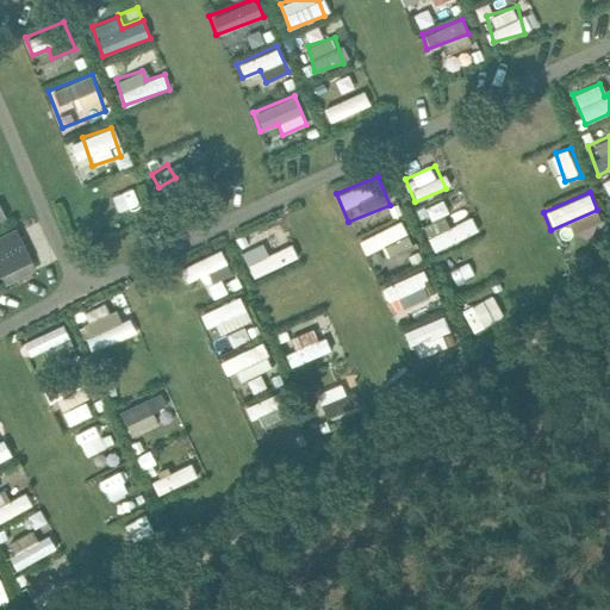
[(477,232),(470,217),(447,226),(443,216),(421,225),(433,251),(477,232)]
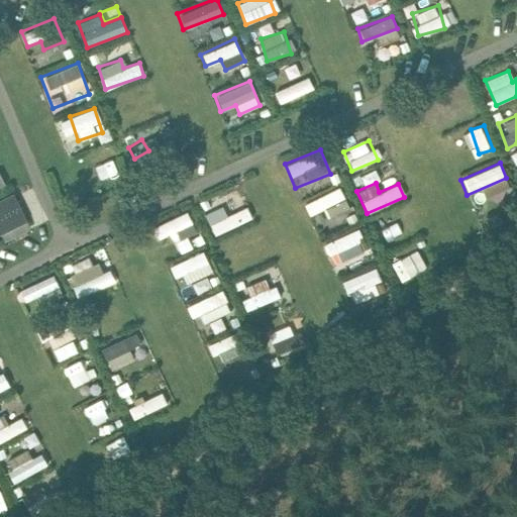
[(301,203),(307,216),(344,198),(339,186),(301,203)]
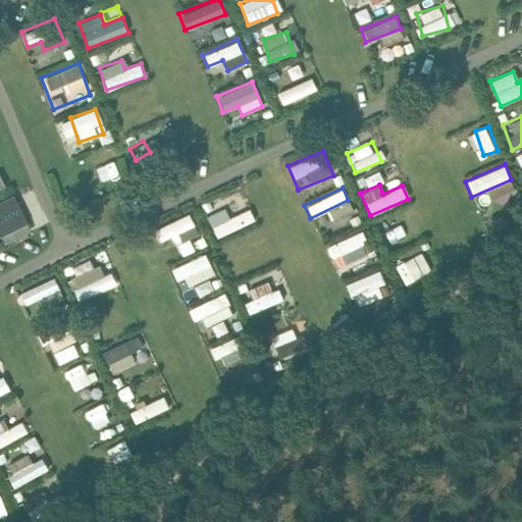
[(0,236),(27,223),(13,196),(0,201),(0,236)]
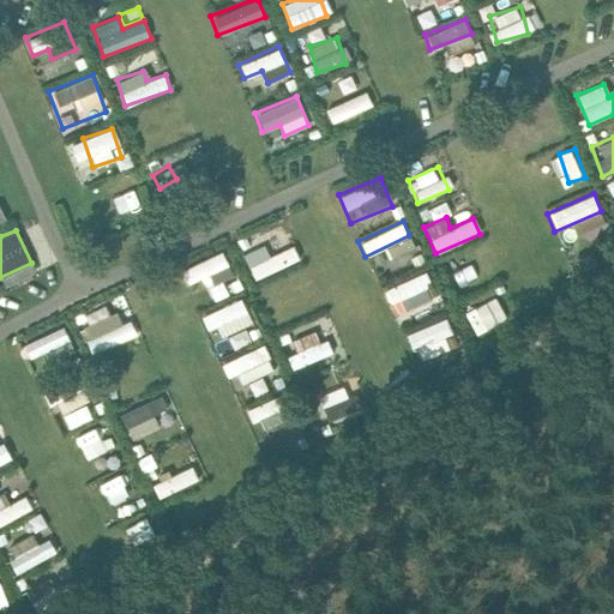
[(383,250),(390,265),(417,251),(409,236),(383,250)]
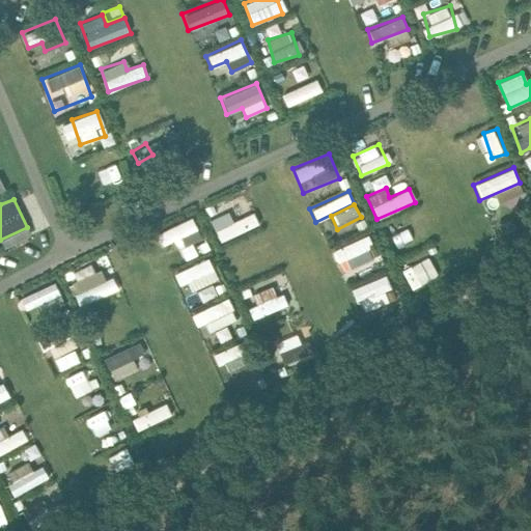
[(217,242),(258,226),(253,214),(231,222),(227,213),(210,219),(217,242)]
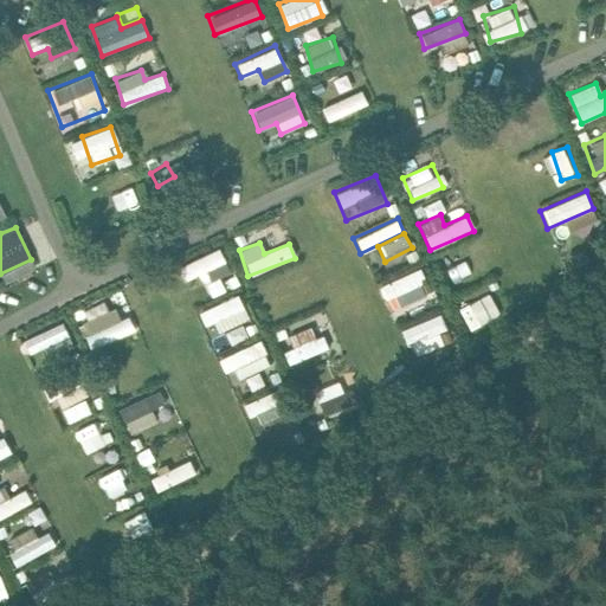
[(185,283),(205,274),(208,282),(229,272),(218,247),(176,266),(185,283)]
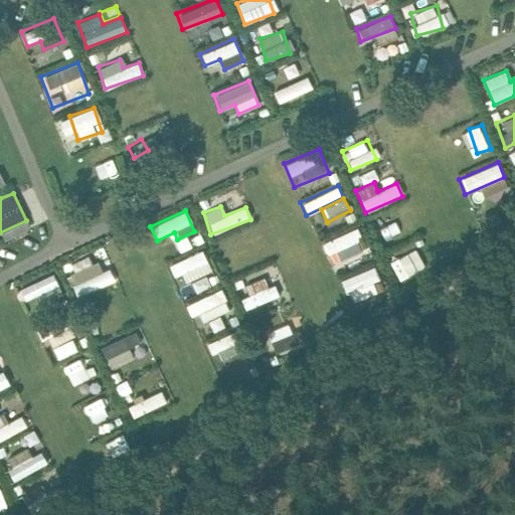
[(325,254),(335,251),(338,261),(366,250),(359,228),(320,241),(325,254)]
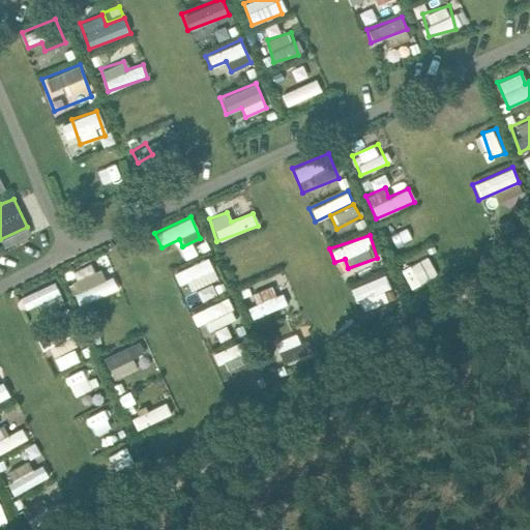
[(208,257),(174,272),(183,294),(218,278),(208,257)]
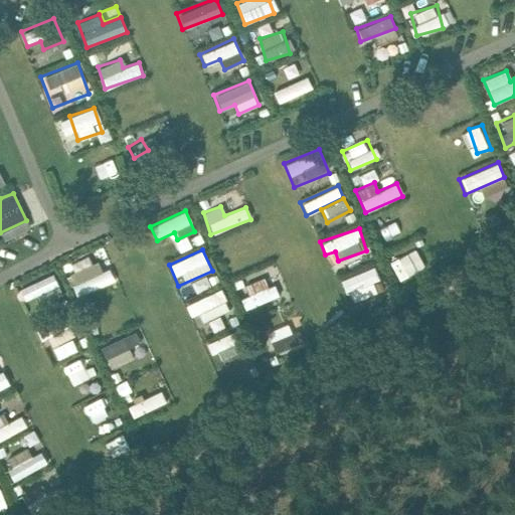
[(112,268),(99,272),(97,264),(66,273),(72,296),(117,283),(112,268)]
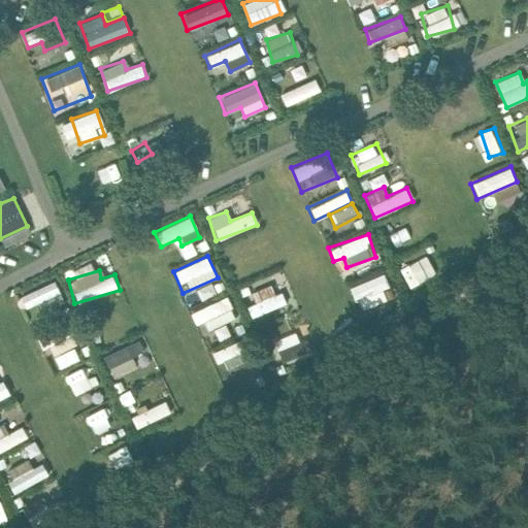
[(383,273),(350,287),(360,310),(393,297),(383,273)]
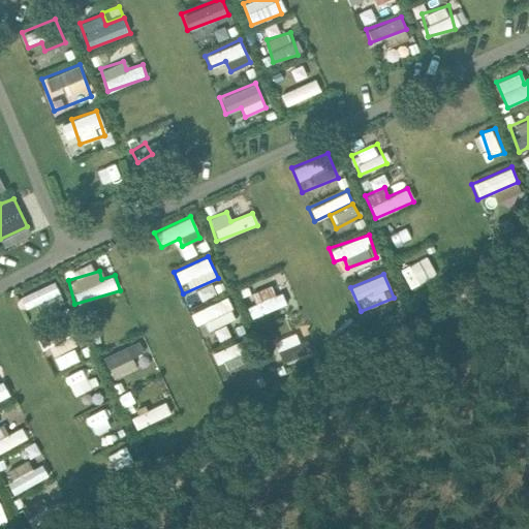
[(196,288),(199,300),(224,292),(221,281),(196,288)]
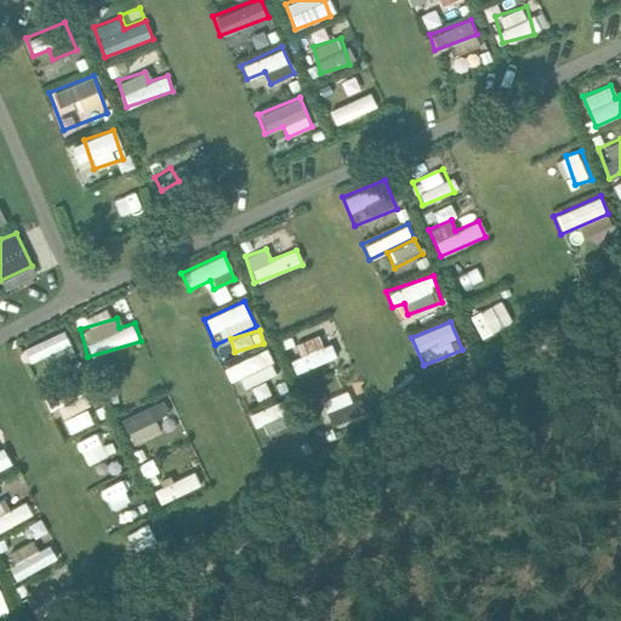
[(29,368),(72,354),(64,331),(22,346),(29,368)]
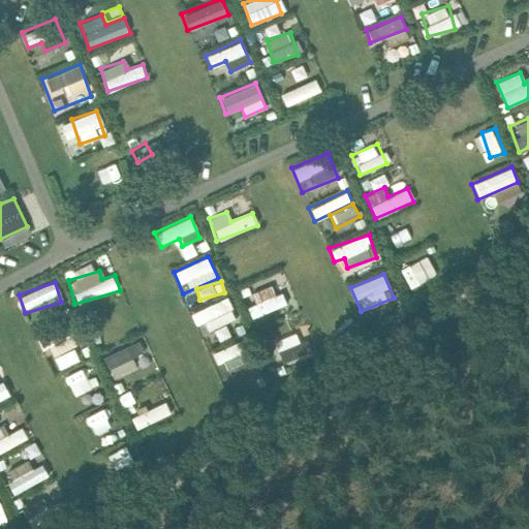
[(253,317),(285,306),(281,292),(273,296),(270,285),(252,291),(257,303),(249,306),(253,317)]
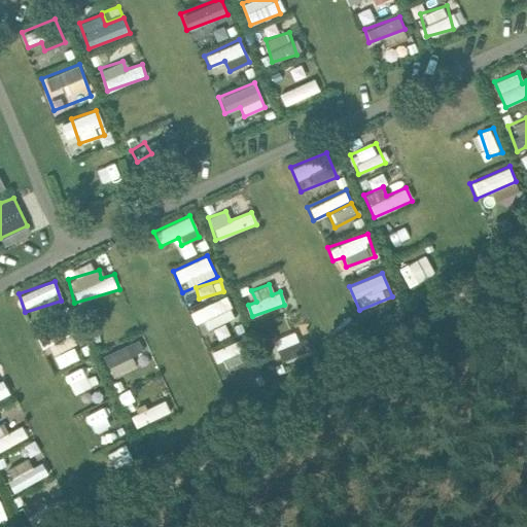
[(187,311),(192,326),(203,323),(205,329),(237,319),(230,297),(187,311)]
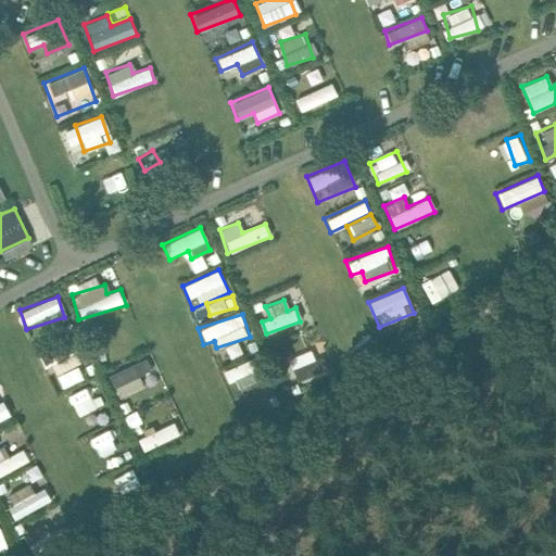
[(40,355),(52,377),(78,363),(67,341),(40,355)]
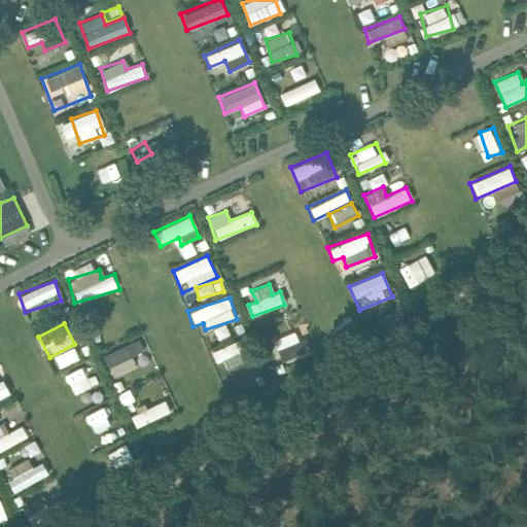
[(136,365),(131,354),(143,349),(138,338),(101,355),(112,377),(136,365)]
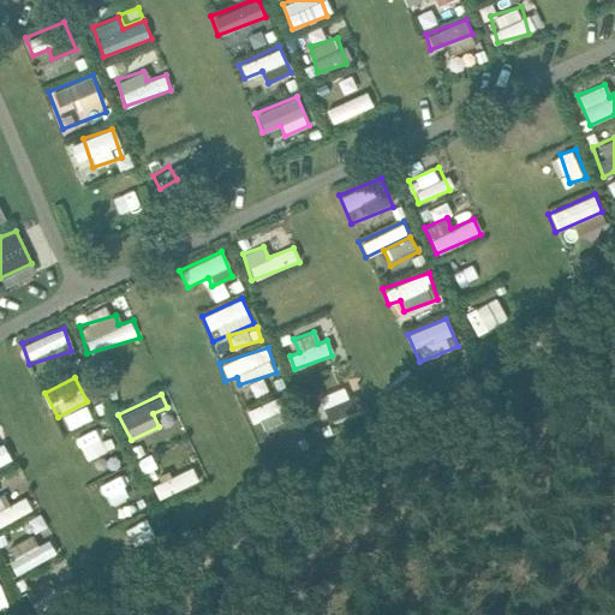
[(3,443),(0,443),(0,465),(11,460),(3,443)]
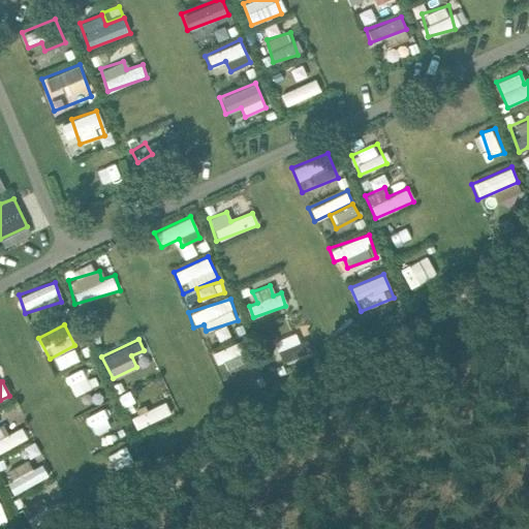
[(123,410),(127,408),(135,428),(169,415),(163,401),(135,411),(128,393),(118,397),(123,410)]
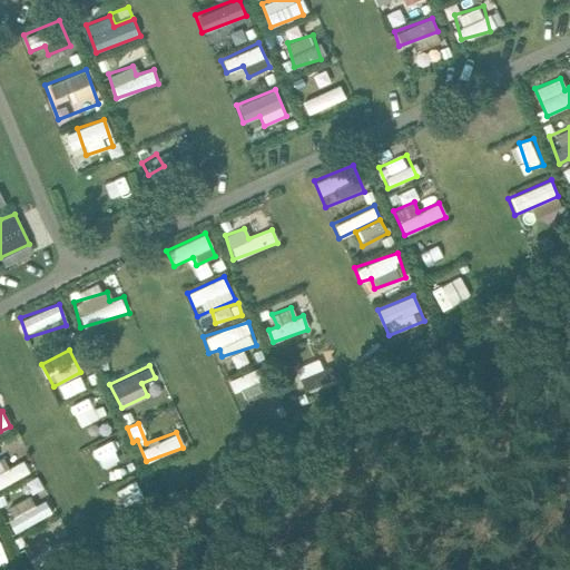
[(0,487),(30,475),(23,460),(7,468),(3,459),(0,460),(0,487)]
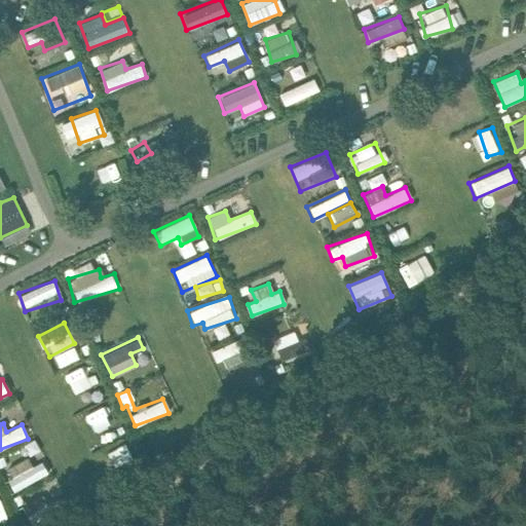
[(44,457),(6,479),(13,492),(51,471),(44,457)]
